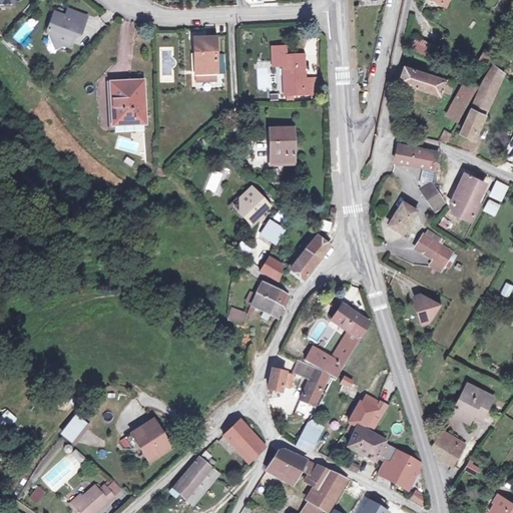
[(447,8),(451,0),(433,0),(435,1),(447,8)]
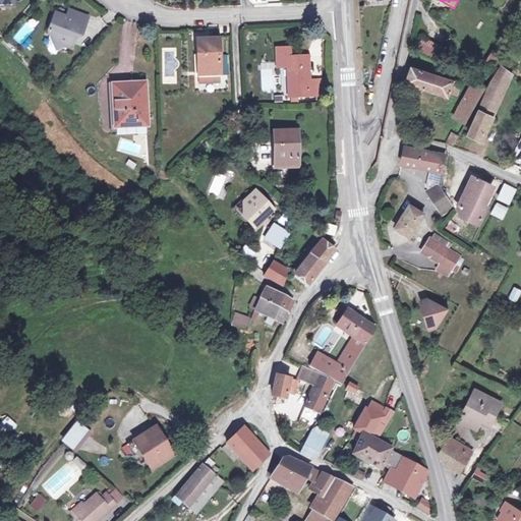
[(68,23),(71,16),(63,13),(60,20),(49,17),(43,36),(48,46),(60,50),(67,52),(71,38),(76,40),(80,27),(68,23)]
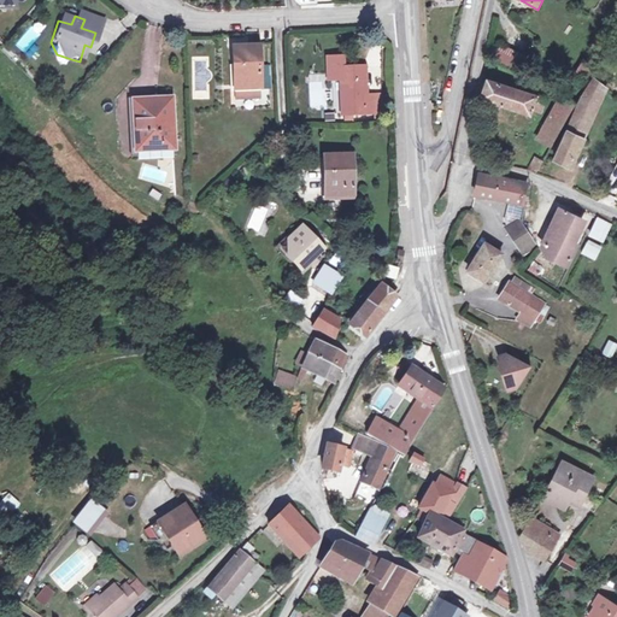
[(98,24),(84,19),(81,28),(95,33),(98,24)]
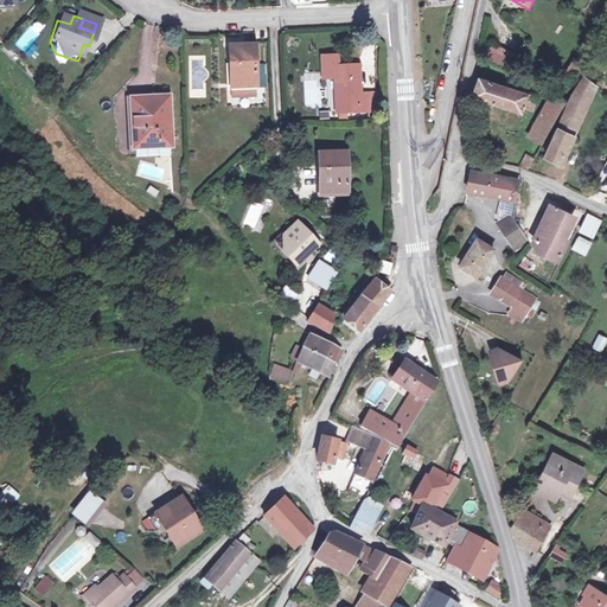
[(31,26),(14,44),(25,55),(42,36),(31,26)]
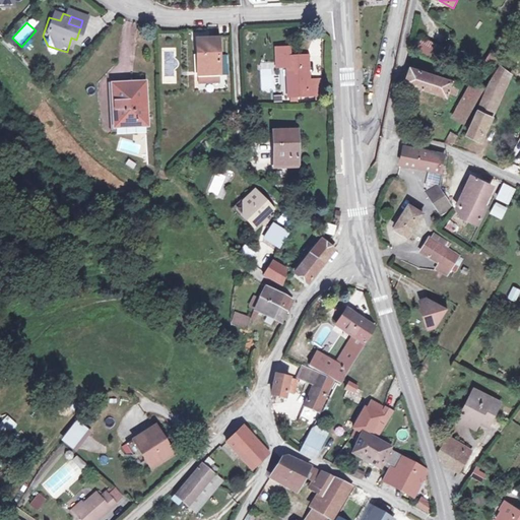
[(436,61),(442,50),(421,38),(415,49),(436,61)]
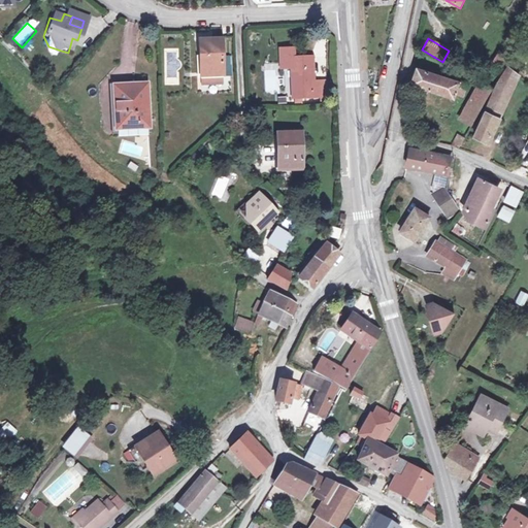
[(220,59),(219,41),(197,41),(199,84),(221,83),(221,72),(220,59)]
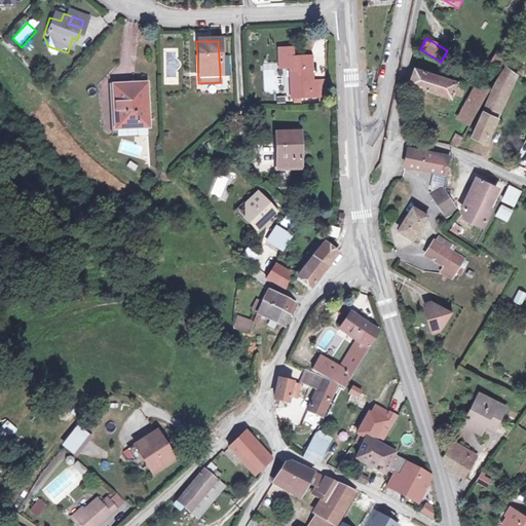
[(8,45),(4,51),(11,58),(16,51),(8,45)]
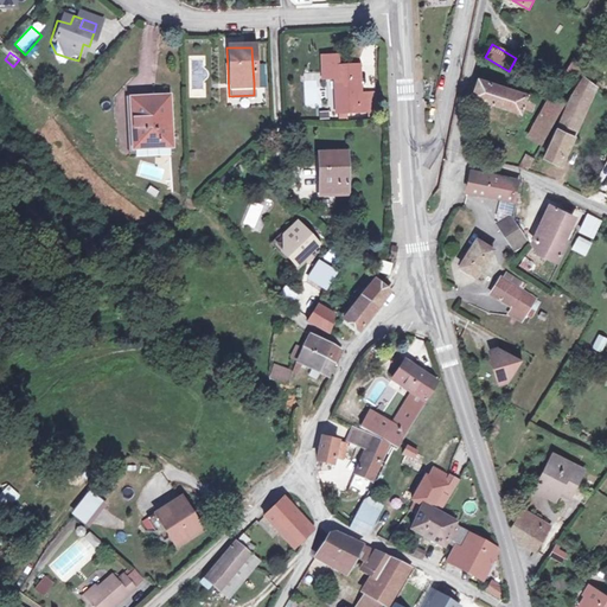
[(70,58),(56,53),(61,63),(70,58)]
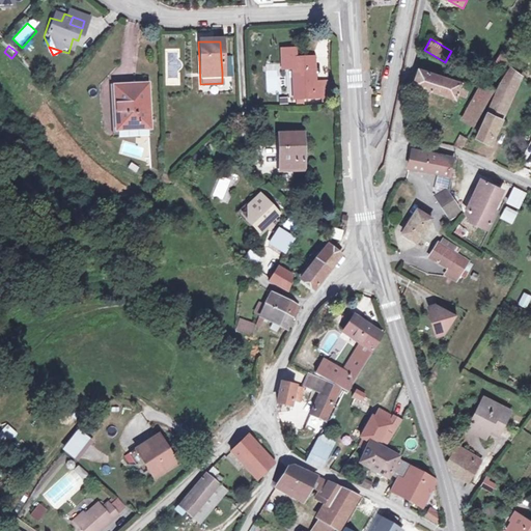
[(295,94),(312,93),(313,102),(326,101),(325,83),(316,83),(314,57),(310,57),(296,58),(295,47),(283,48),(283,67),(292,66),(295,94)]
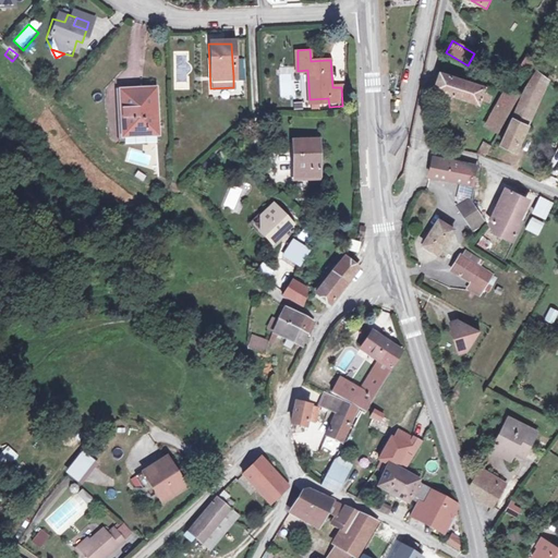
[(232,62),(233,76),(242,76),(241,62),(232,62)]
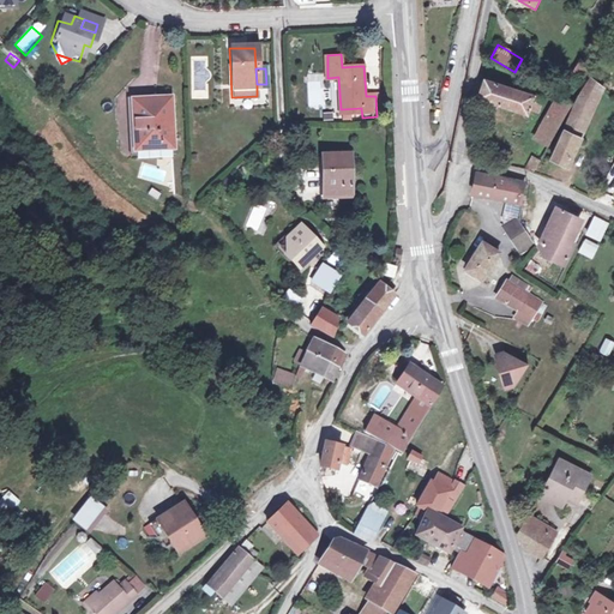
[(479,101),(509,109),(528,116),(530,108),(534,96),(485,80),(479,101)]
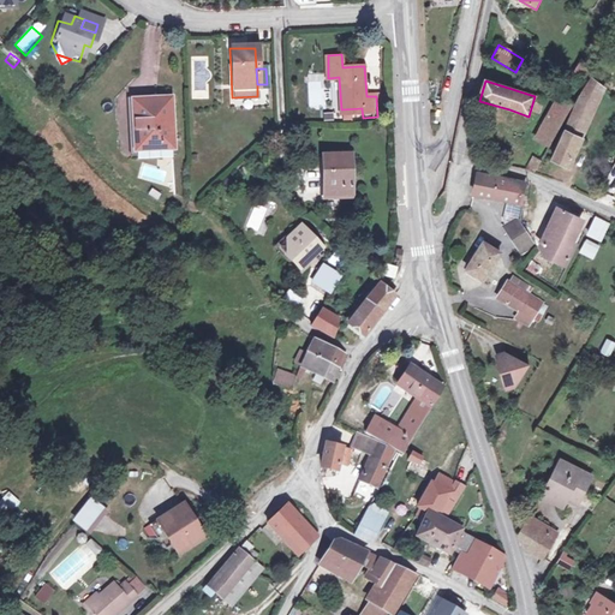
[(587,82),(563,133),(579,139),(602,89),(587,82)]
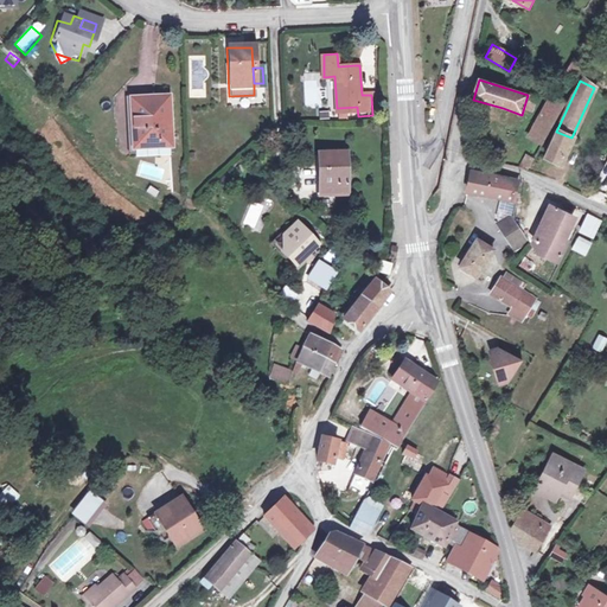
[(371,95),(372,115),(382,114),(379,95),(371,95)]
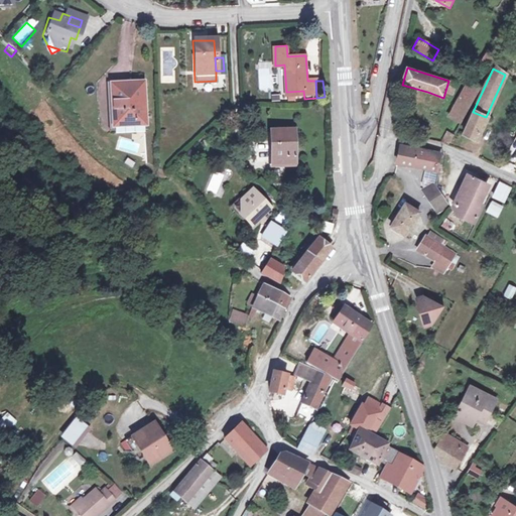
[(452,93),(456,83),(448,81),(445,91),(452,93)]
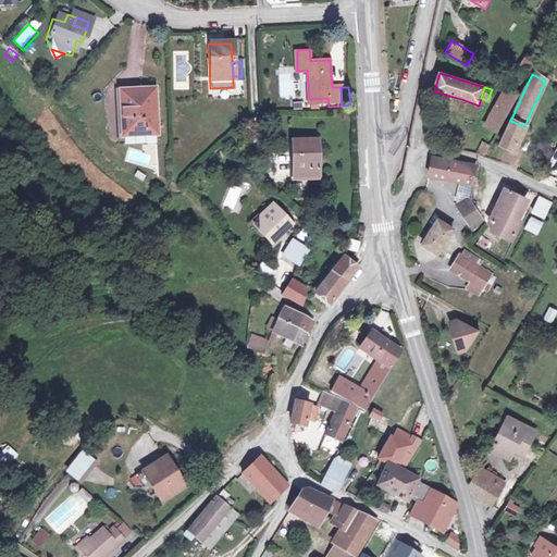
[(483,125),(496,134),(519,96),(506,89),(483,125)]
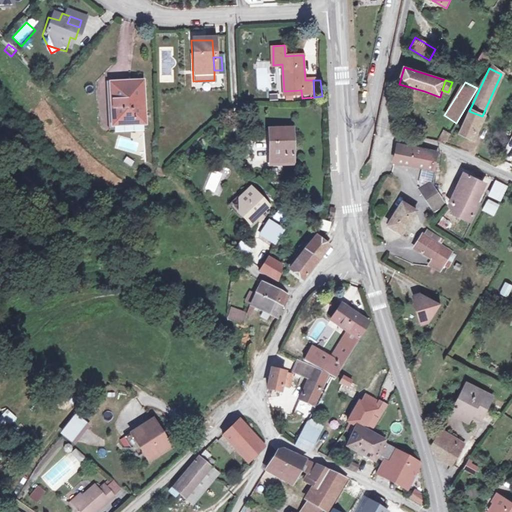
[(143,124),(140,84),(110,86),(113,126),(143,124)]
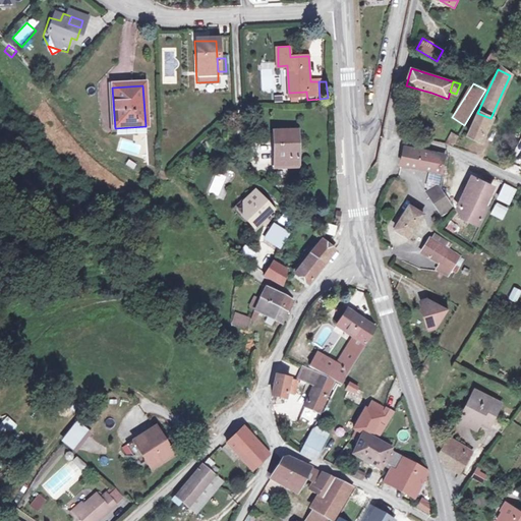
[(479,141),(490,118),(477,113),(467,135),(479,141)]
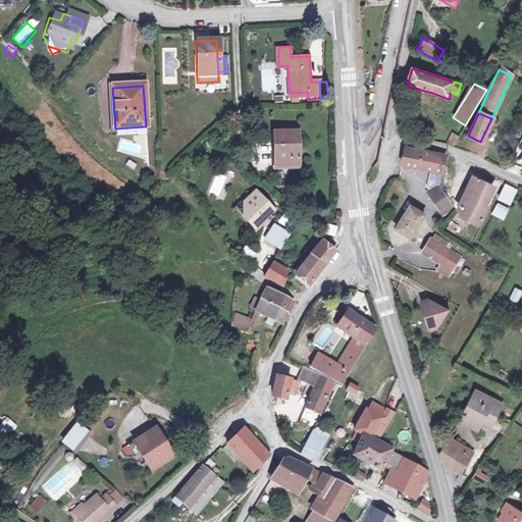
[(275,163),(300,161),(298,133),(273,134),(275,163)]
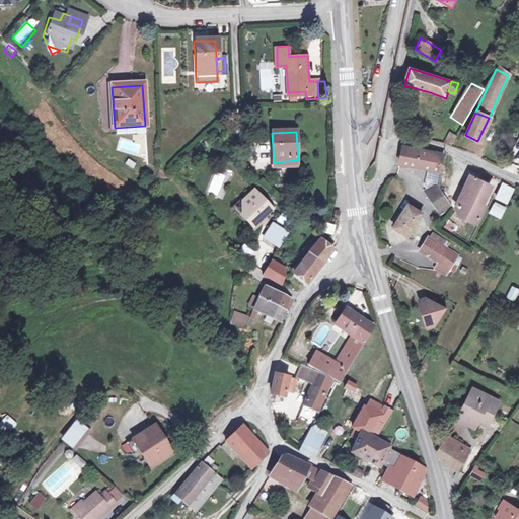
[(444,153),(402,145),(398,163),(440,170),(444,153)]
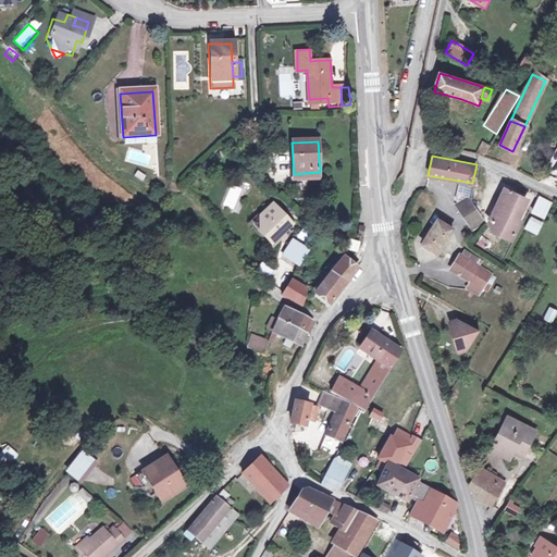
[(223,207),(235,210),(243,188),(230,184),(223,207)]
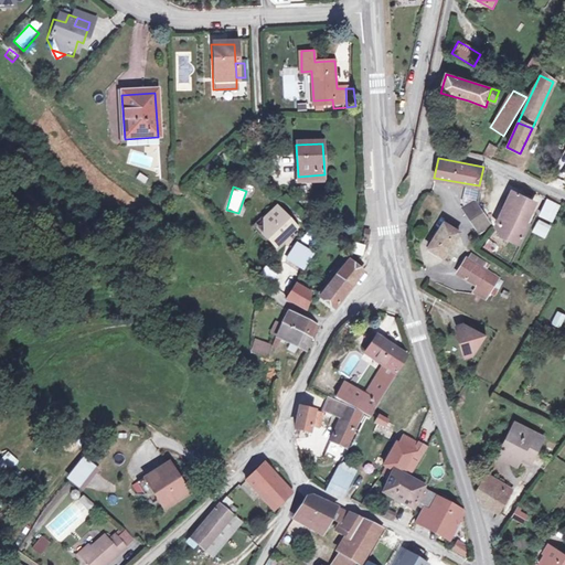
[(511,241),(519,244),(521,237),(526,225),(522,223),(532,202),(513,193),(496,226),(501,230),(499,234),(511,241)]
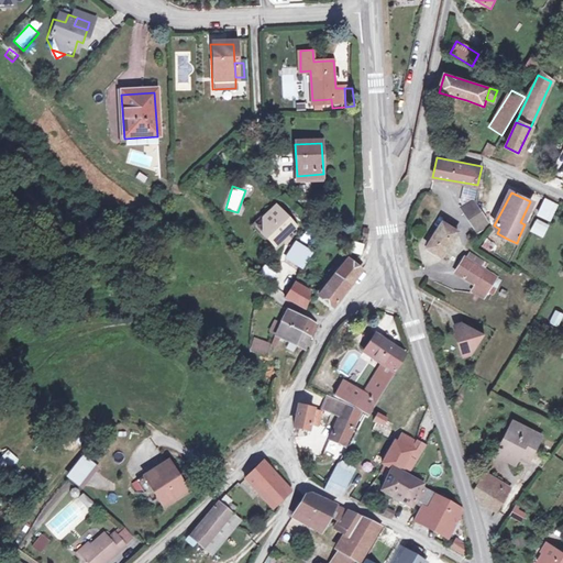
[(473,221),(484,218),(477,199),(476,197),(465,200),(473,221)]
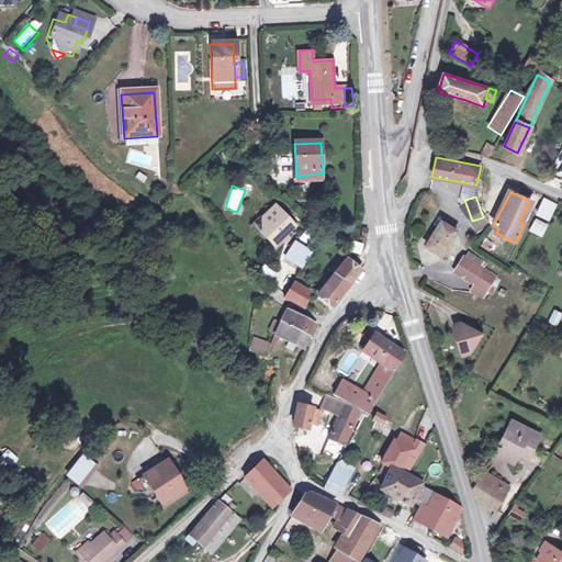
[(548,202),(540,217),(548,221),(555,206),(548,202)]
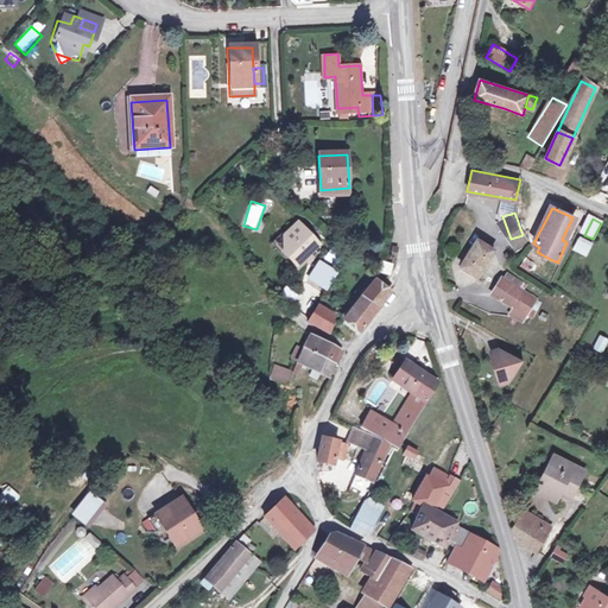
[(283,234),(283,251),(287,255),(296,265),(318,244),(298,221),(283,234)]
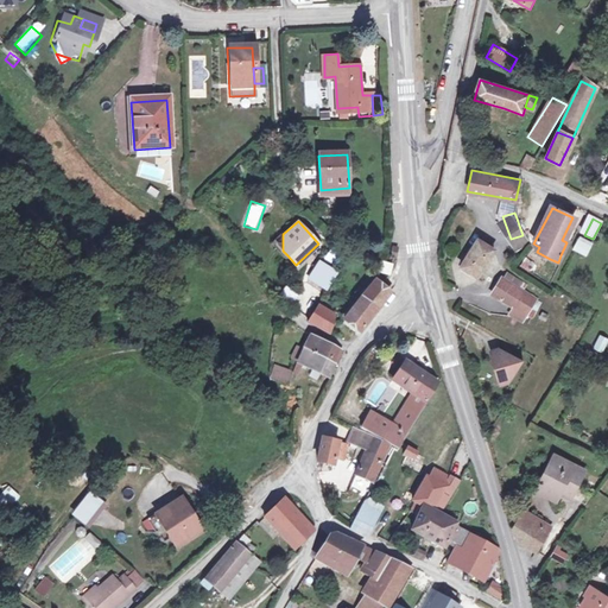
[(282,232),(271,242),(285,258),(287,255),(283,251),(283,234),(282,232)]
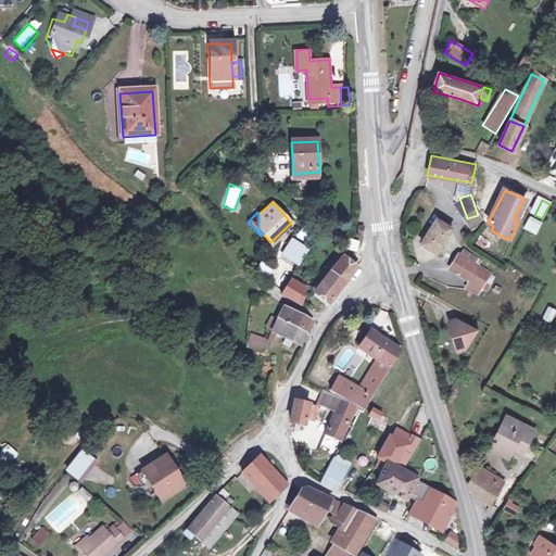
[(469,226),(479,223),(478,215),(467,218),(469,226)]
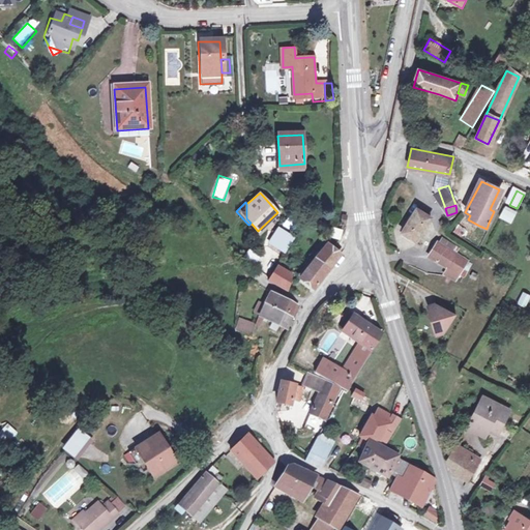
[(416,242),(432,217),(418,209),(402,233),(416,242)]
